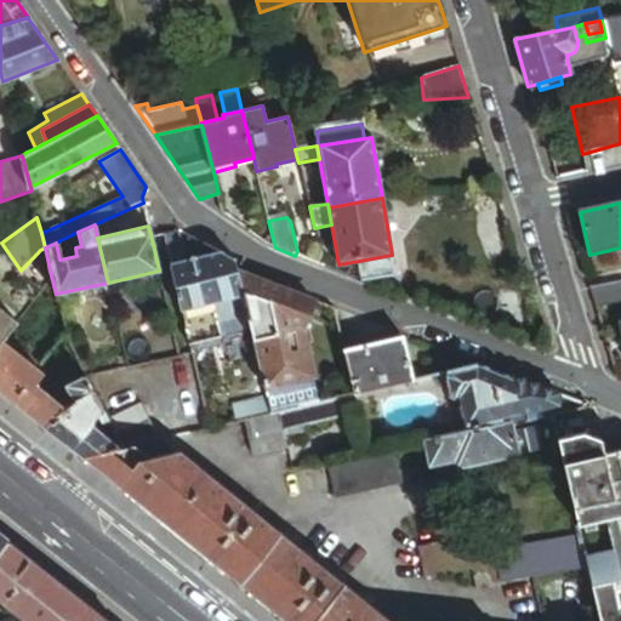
[(177,233),(163,235),(164,241),(169,266),(184,262),(177,233)]
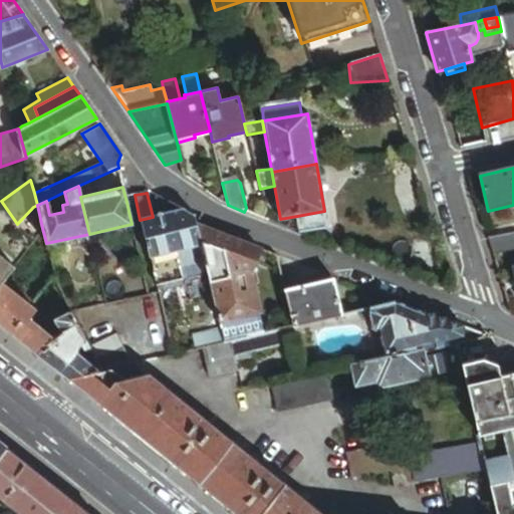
[(193,215),(182,210),(153,217),(140,220),(147,248),(156,285),(182,279),(178,259),(176,251),(200,245),(195,225),(193,215)]
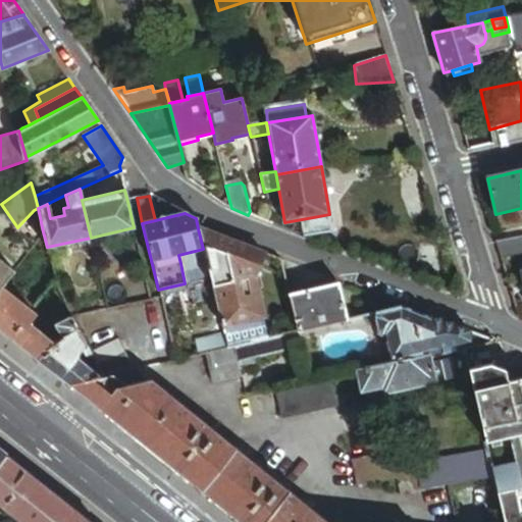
[(302,219),(305,238),(332,232),(329,214),(302,219)]
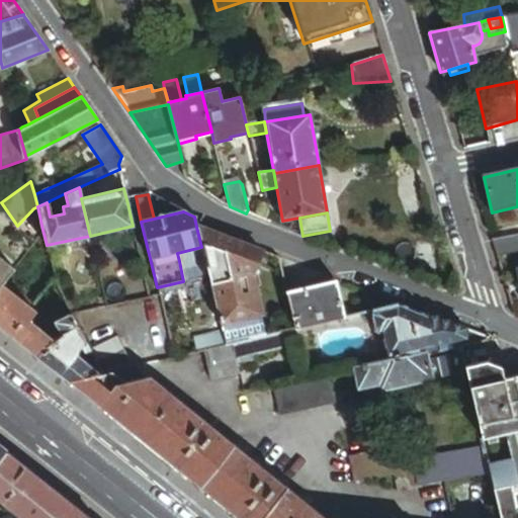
[(220,323),(260,313),(250,273),(259,251),(236,242),(196,227),(201,247),(202,251),(203,256),(220,323)]
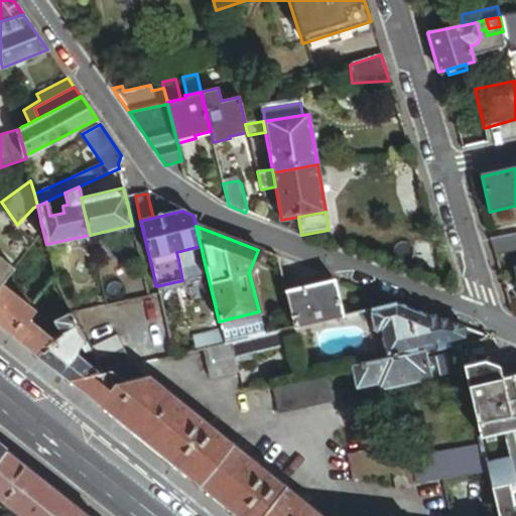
[(515,235),(491,240),(495,256),(515,251),(515,235)]
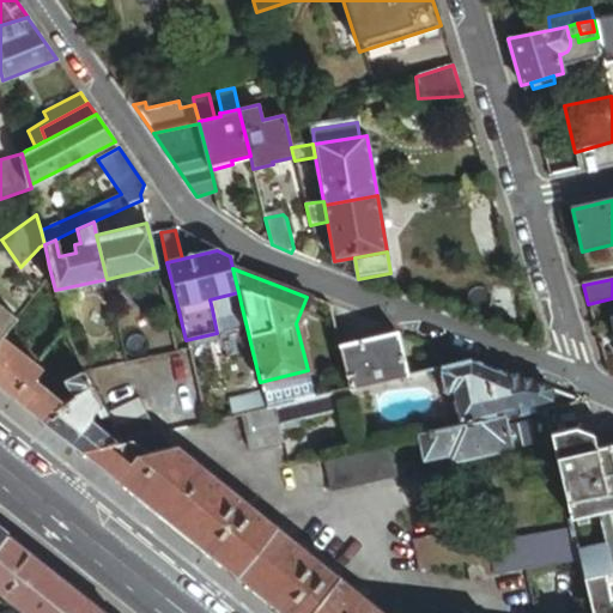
[(212,309),(241,303),(240,297),(238,292),(210,299),(212,309)]
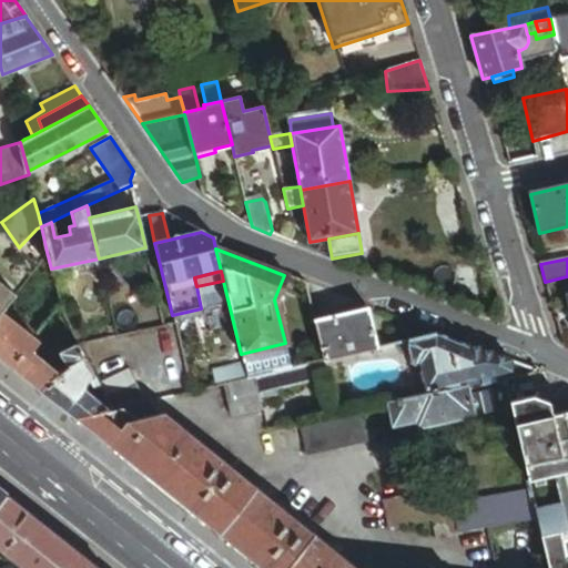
[(13,300),(18,295),(0,281),(0,316),(3,313),(13,300)]
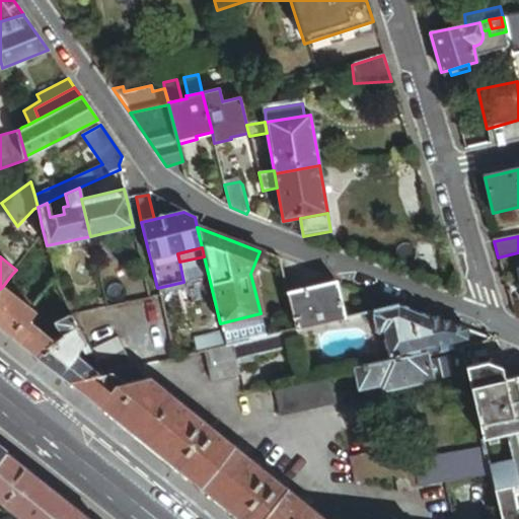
[(287,293),(293,316),(296,328),(344,317),(335,282),(288,293),(287,293)]
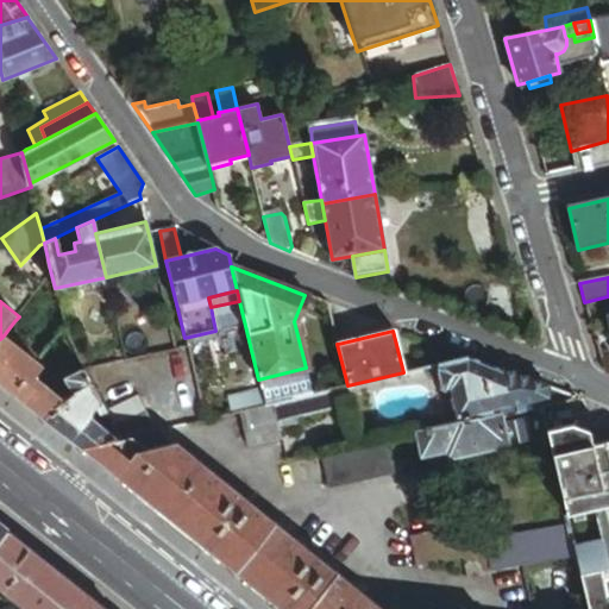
[(35,359),(4,336),(0,339),(0,384),(39,415),(60,399),(30,378),(37,370),(39,368),(32,362),(35,359)]
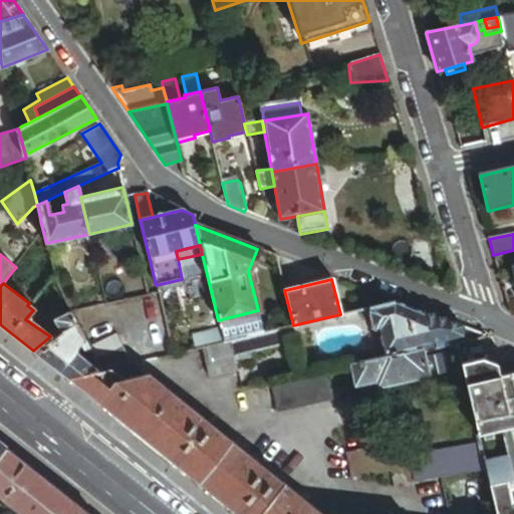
[(392,302),(368,307),(367,309),(367,311),(370,327),(372,330),(374,330),(376,330),(381,352),(429,342),(422,314),(392,302)]
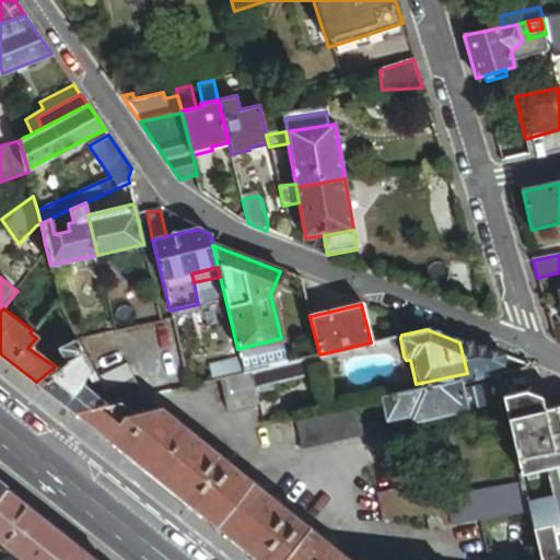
[(55,366),(36,382),(73,411),(84,410),(100,406),(107,405),(78,377),(90,369),(77,339),(76,338),(57,343),(65,358),(59,362),(55,366)]
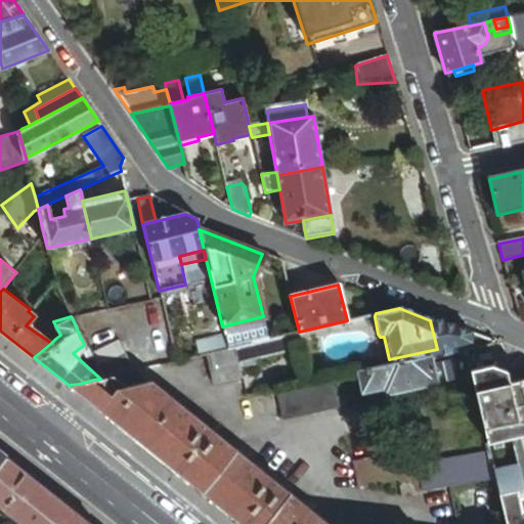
[(263,316),(222,326),(224,337),(227,349),(232,347),(248,344),(268,339),(263,316)]
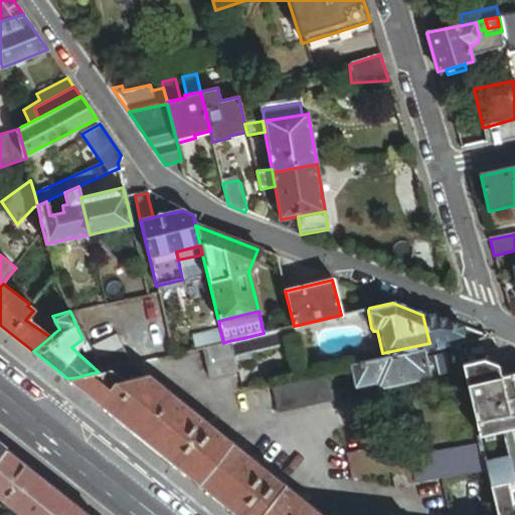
[(54,333),(31,313),(25,320),(50,337),(54,333)]
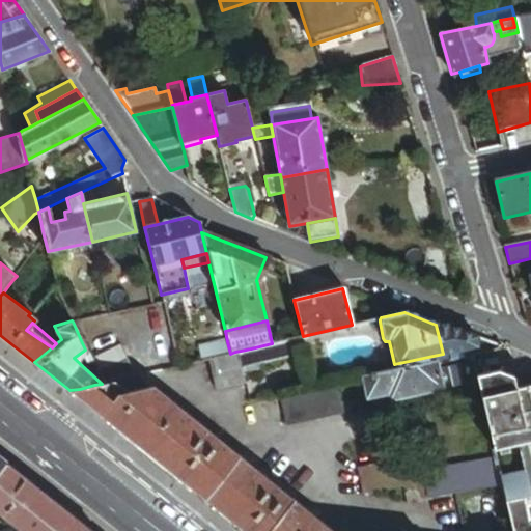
[(436,324),(436,325),(443,354),(471,347),(475,338),(436,324)]
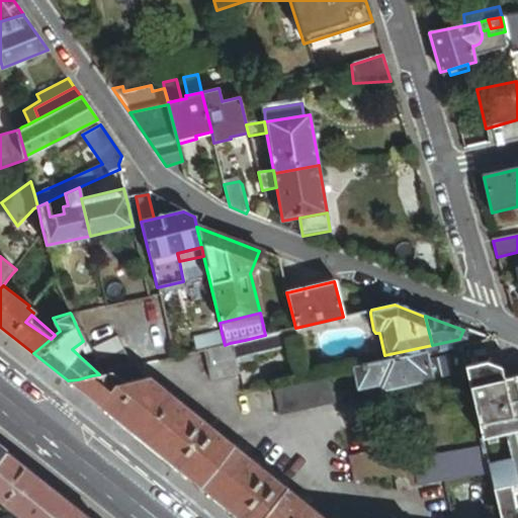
[(292,329),(279,332),(283,346),(295,343),(292,329)]
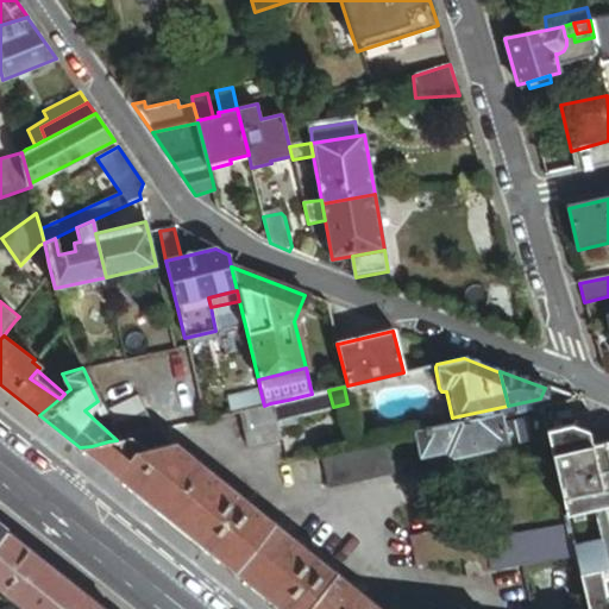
[(117,440),(130,437),(152,432),(131,389),(100,405),(117,440)]
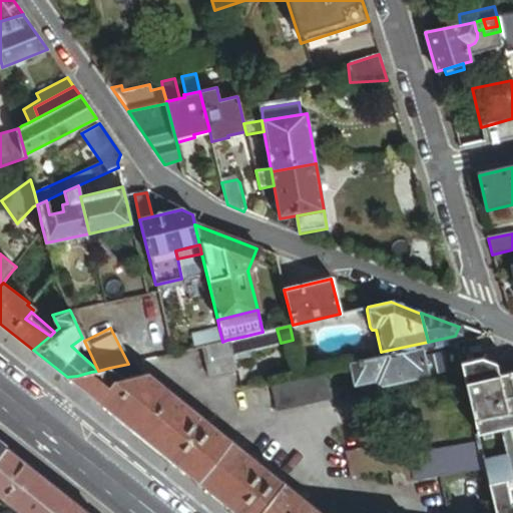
[(263,332),(242,337),(245,353),(281,345),(281,343),(277,329),(263,332)]
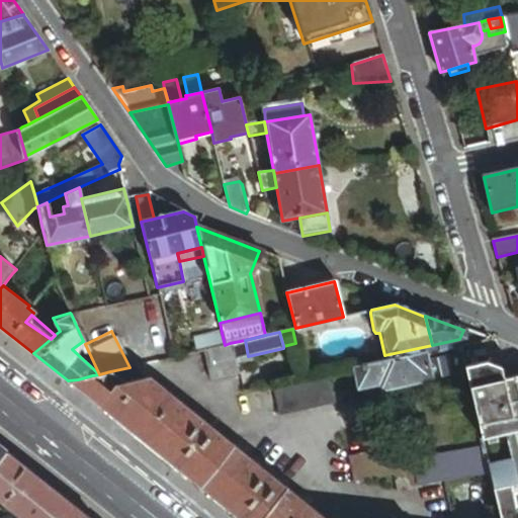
[(225,345),(222,333),(194,339),(196,351),(202,350),(225,345)]
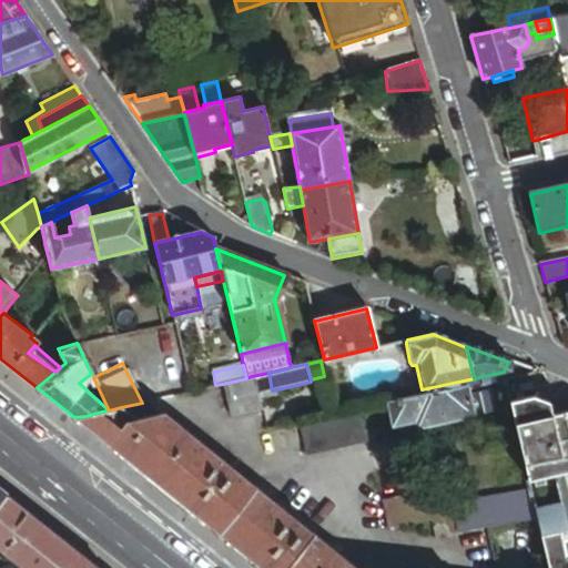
[(252,376),(246,378),(222,384),(230,415),(260,407),(252,376)]
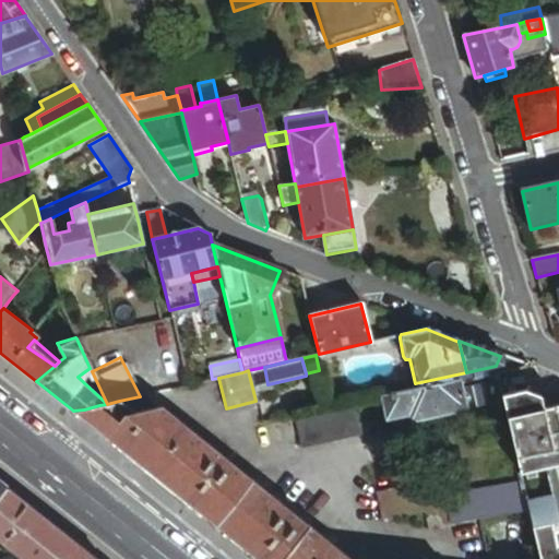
[(458,380),(379,397),(384,420),(407,415),(408,421),(464,409),(460,389),(458,380)]
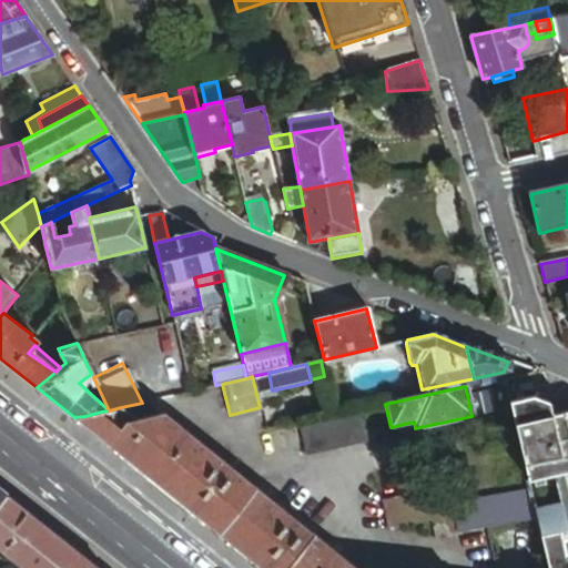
[(487,391),(467,395),(472,416),(492,412),(487,391)]
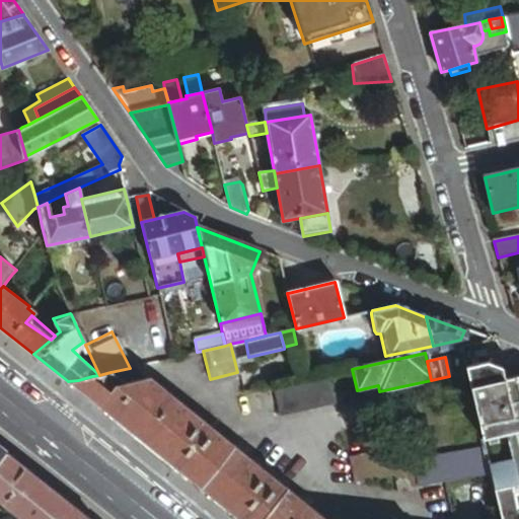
[(478,439),(515,431),(518,430),(518,377),(505,380),(502,369),(496,367),(487,363),(467,367),(472,388),(467,389),(475,424),(478,439)]
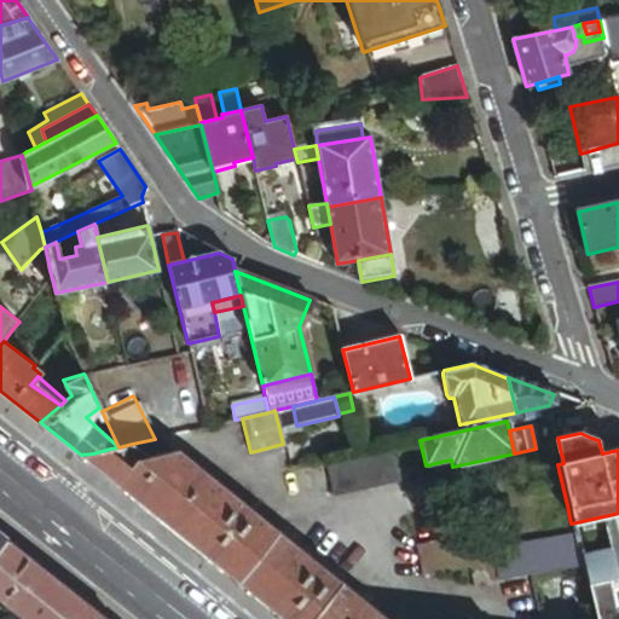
[(550,435),(557,464),(563,463),(557,438),(556,434),(550,435)]
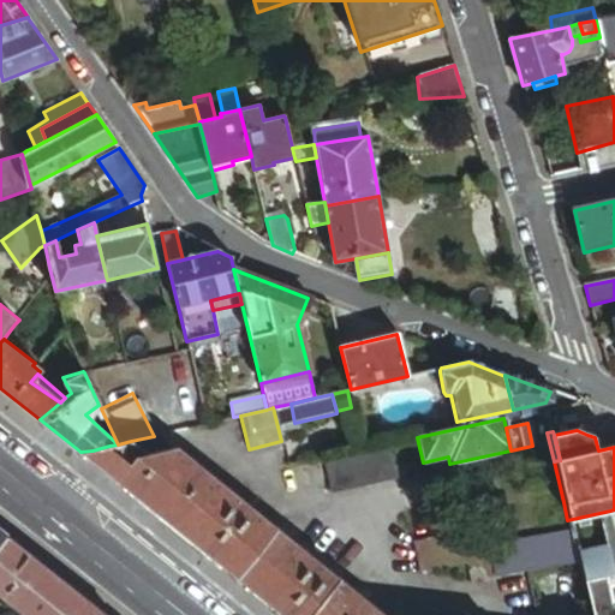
[(148,454),(131,441),(118,445),(109,446),(93,451),(87,458),(108,475),(120,460),(148,454)]
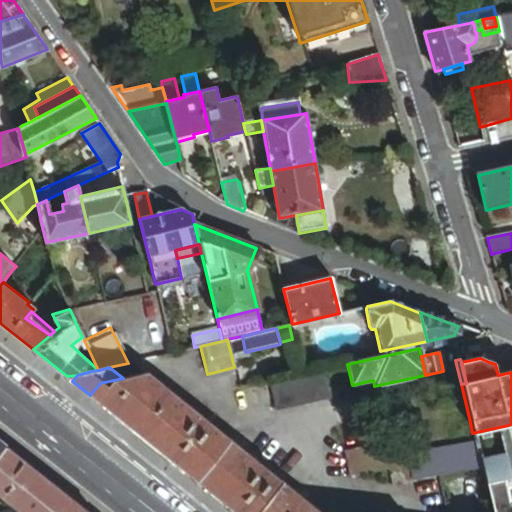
[(328,394),(322,369),(265,381),(272,409),(328,396),(328,394)]
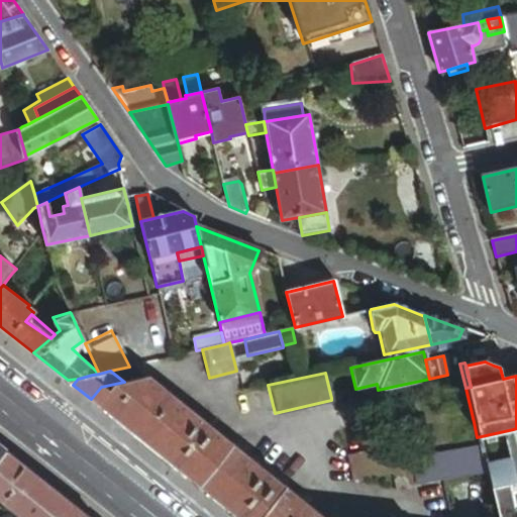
[(320,516),(149,377),(124,382),(101,387),(91,399),(98,404),(220,505),(234,516),(320,516)]
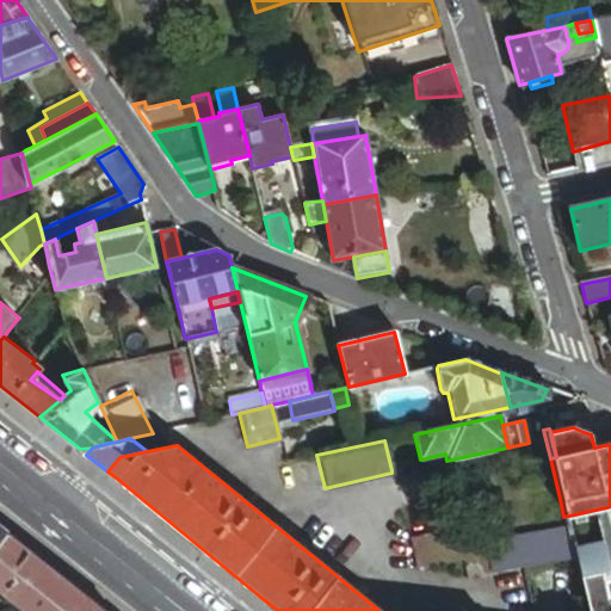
[(567,528),(481,542),(487,575),(574,561),(571,547),(567,528)]
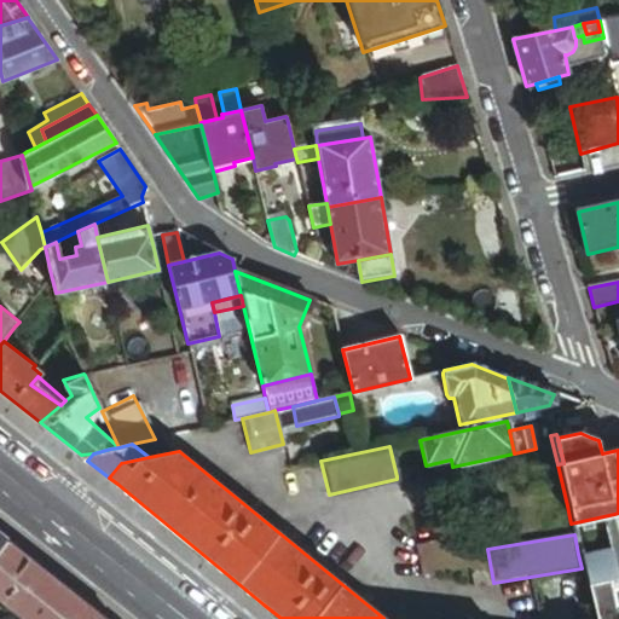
[(467,565),(463,553),(462,554),(460,538),(414,549),(421,576),(467,565)]
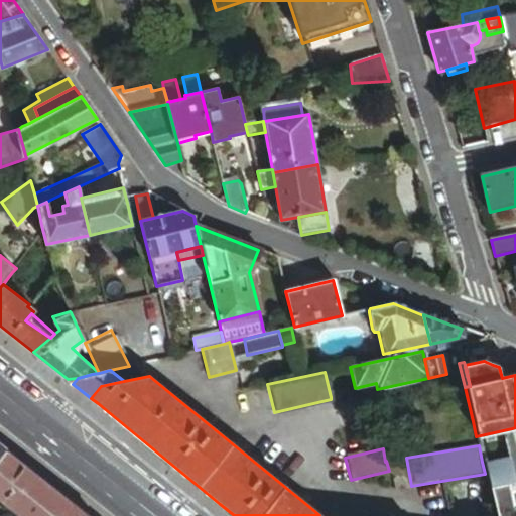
[(90,515),(7,449),(0,459),(0,497),(18,512),(22,515),(90,515)]
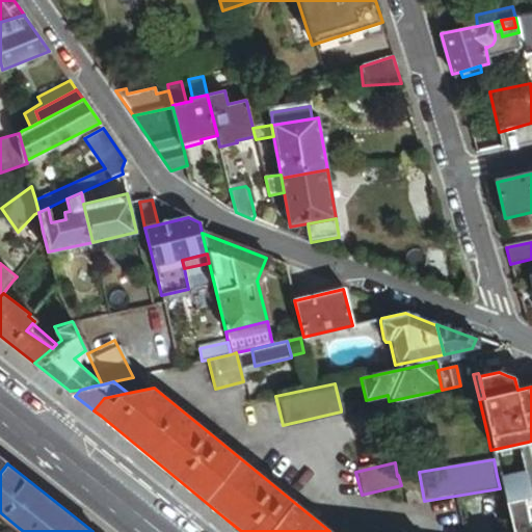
[(531,531),(531,468),(522,470),(497,476),(500,488),(503,501),(506,514),(509,531),(531,531)]
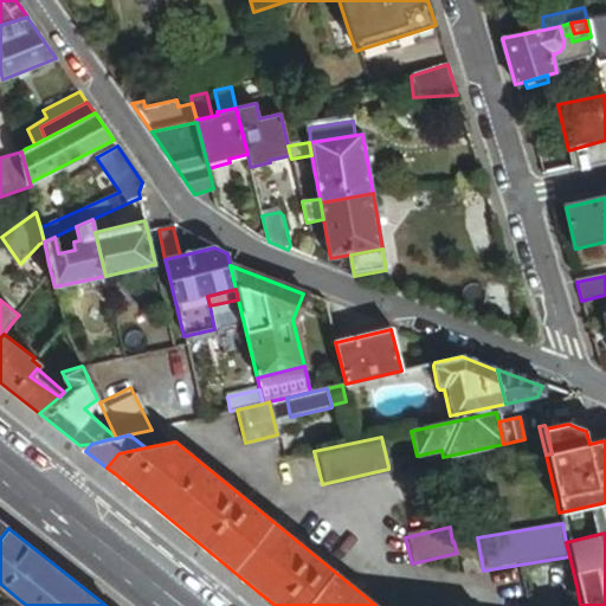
[(483,571),(477,537),(457,541),(462,574),(463,574),(483,571)]
